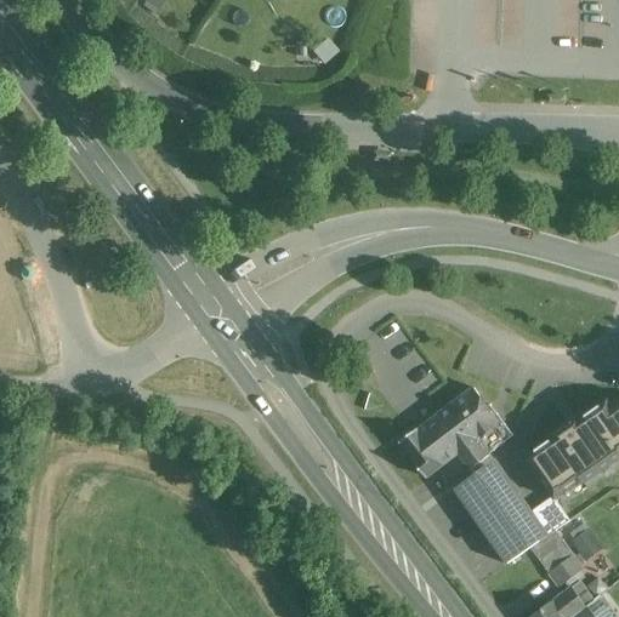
[(469,467),(512,433),(488,403),(486,404),(472,386),(455,398),(454,396),(432,412),(433,415),(399,440),(413,458),(425,475),(456,451),(469,467)]
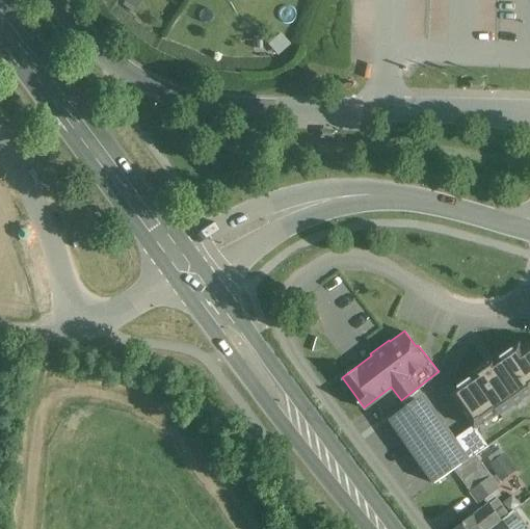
[(472,374),(448,390),(474,426),(484,419),(482,416),(495,407),(499,413),(513,402),(511,399),(518,394),(520,397),(521,397),(529,390),(529,384),(529,382),(529,381),(529,343),(524,347),(519,341),(495,358),(494,354),(470,371),(472,374)]
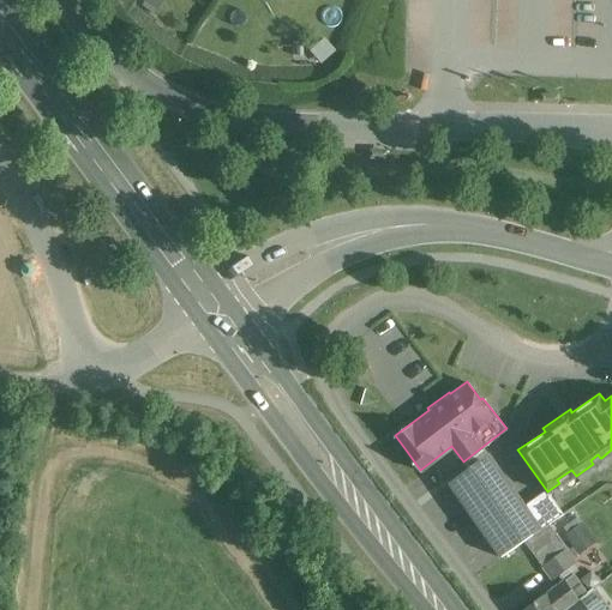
[(532,533),(479,459),(448,482),(501,556),(532,533)]
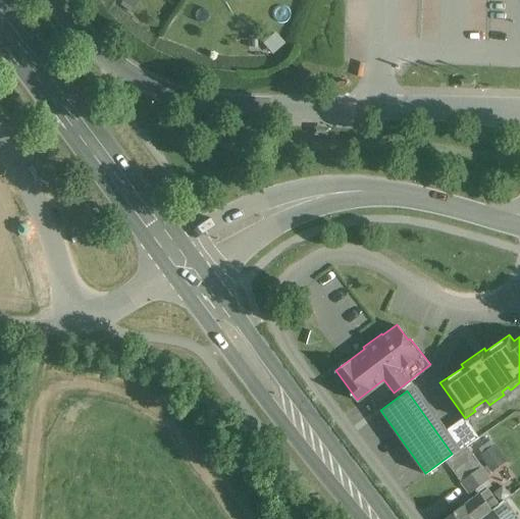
[(494,468),(507,457),(490,436),(476,448),(494,468)]
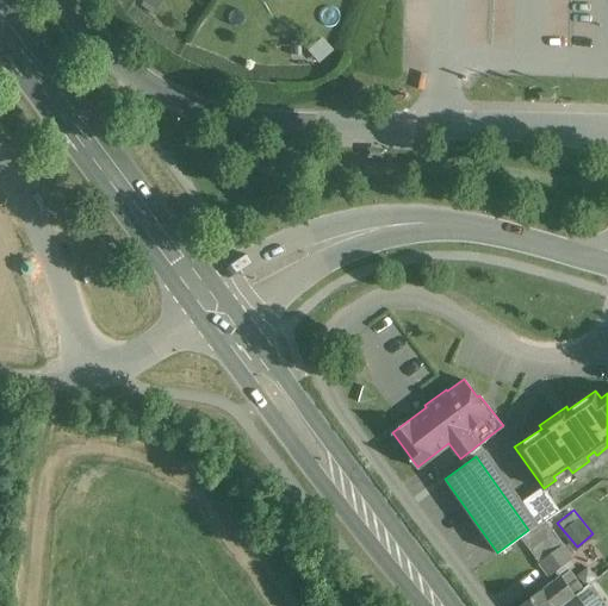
[(553,531),(538,542),(528,549),(538,561),(562,543),(553,531)]
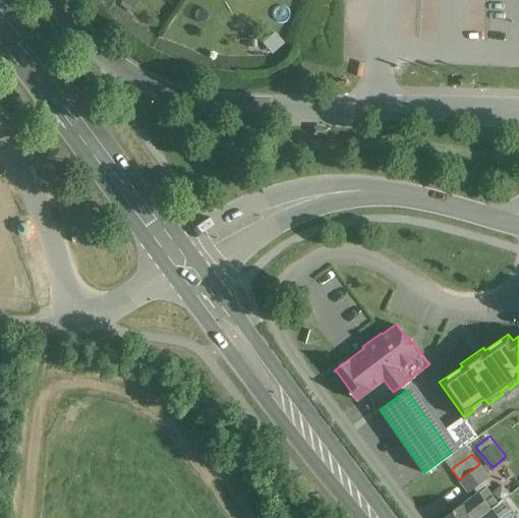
[(467,491),(481,480),(482,480),(487,475),(480,465),(460,479),(467,491)]
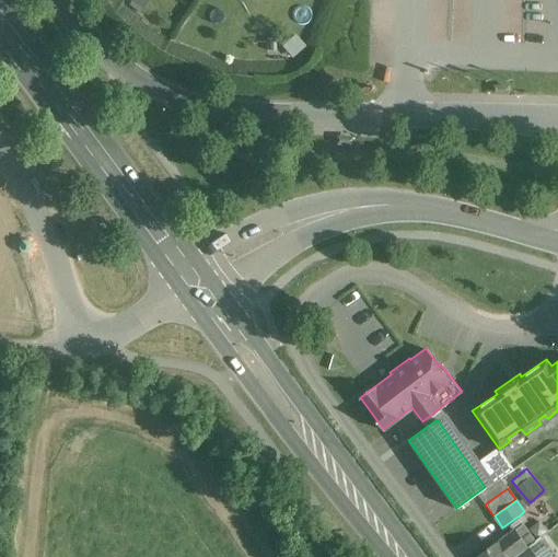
[(522,522),(487,548),(475,556),(512,556),(534,541),(522,522)]
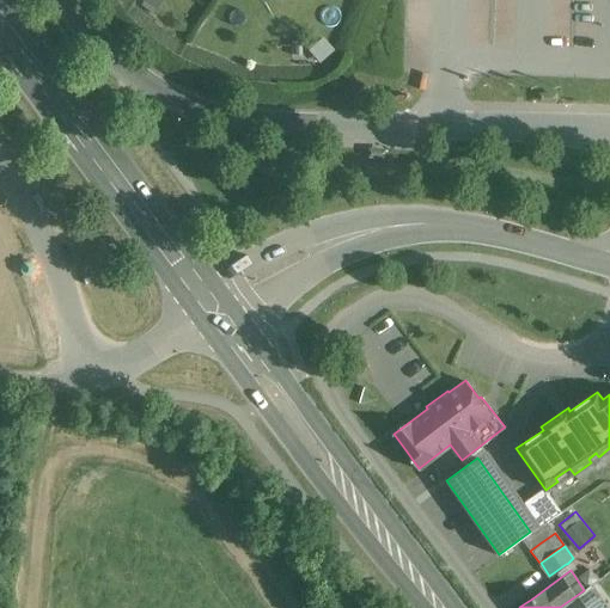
[(608,607),(591,584),(584,590),(560,607),(608,607)]
